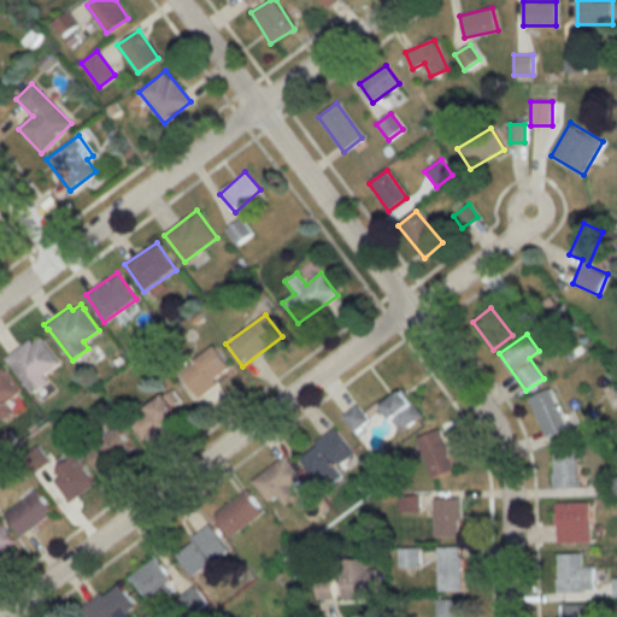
[(5,356),(30,338),(33,341),(41,335),(45,340),(43,341),(60,362),(45,374),(50,380),(31,393),(5,356)]
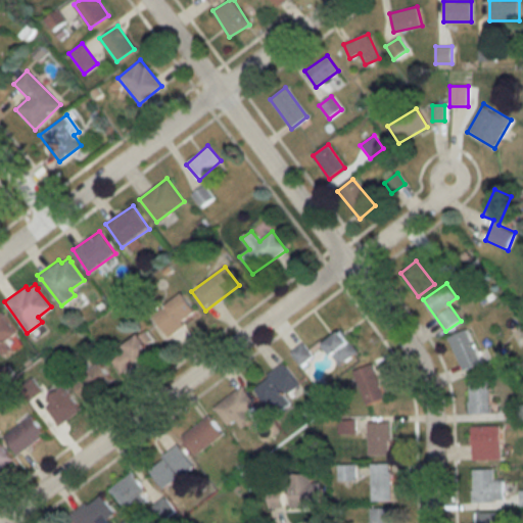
[(169,336),(197,314),(181,293),(152,316),(169,336)]
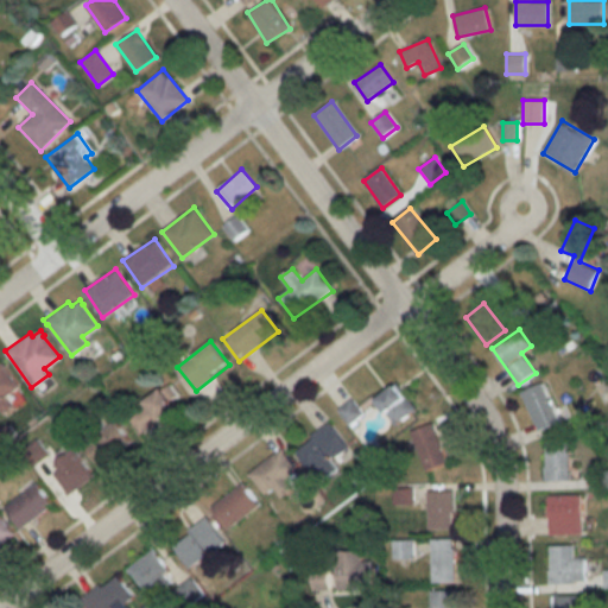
[(0,400),(19,388),(1,361),(0,361),(0,400)]
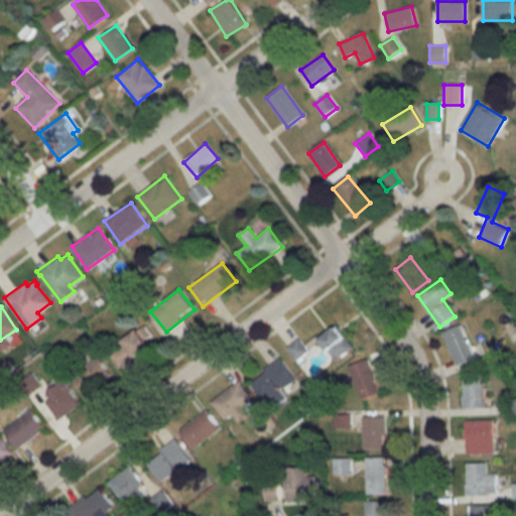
[(474,358),(460,325),(441,333),(456,365),(474,358)]
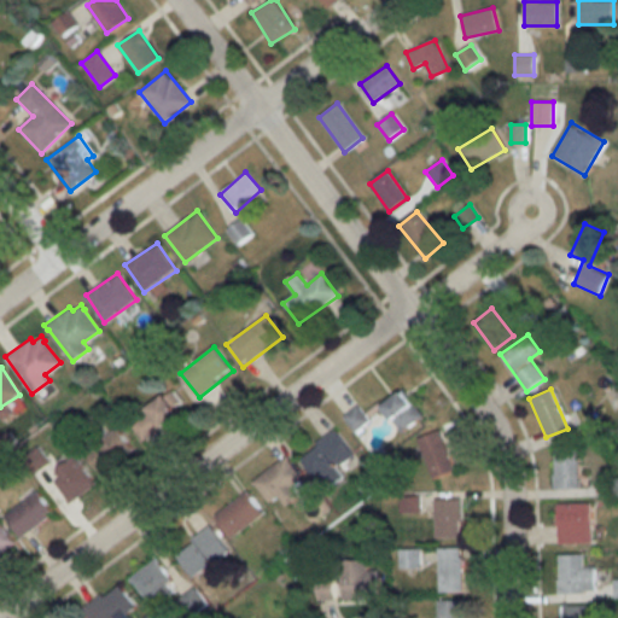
[(383,407),(402,431),(423,415),(402,390),(383,407)]
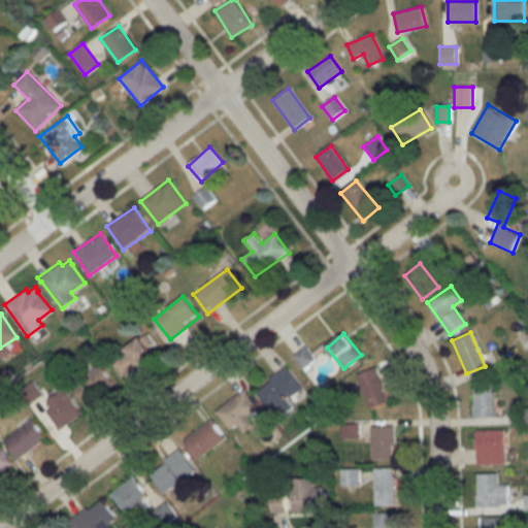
[(155,355),(143,337),(110,360),(122,377),(155,355)]
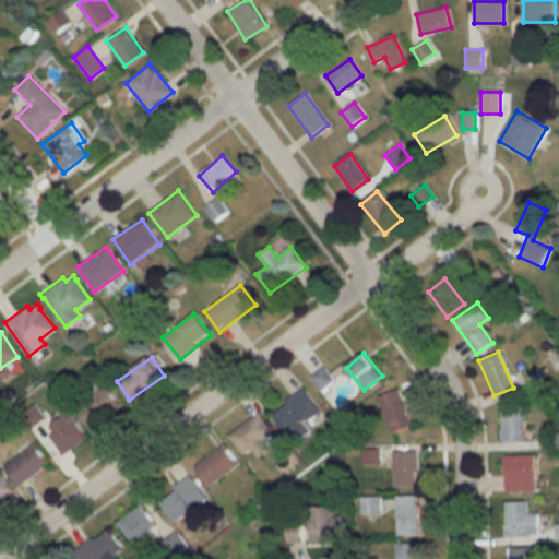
[(120,407),(105,387),(75,409),(91,429),(120,407)]
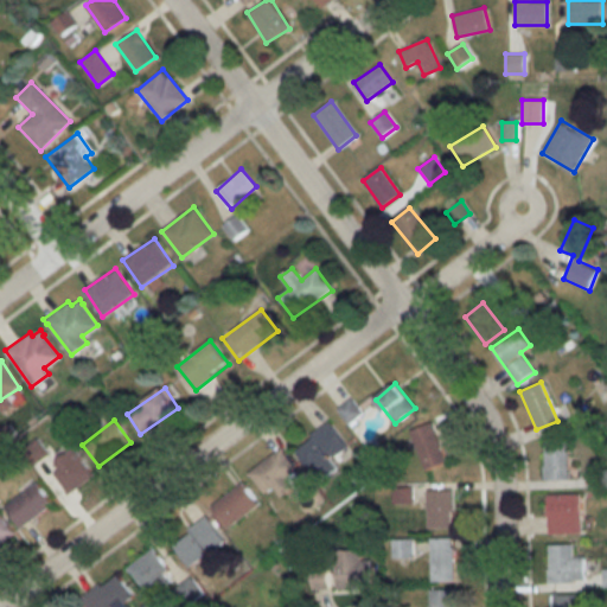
[(320,481),(338,468),(331,459),(347,447),(330,422),(295,447),(320,481)]
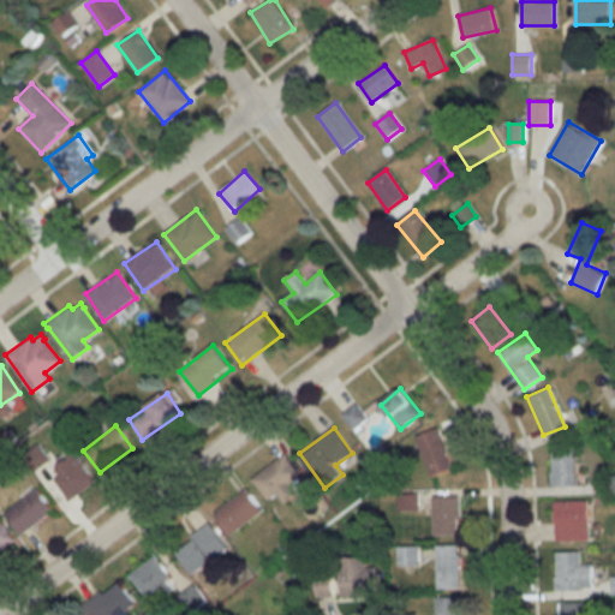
[(417,436),(430,476),(452,469),(437,428),(417,436)]
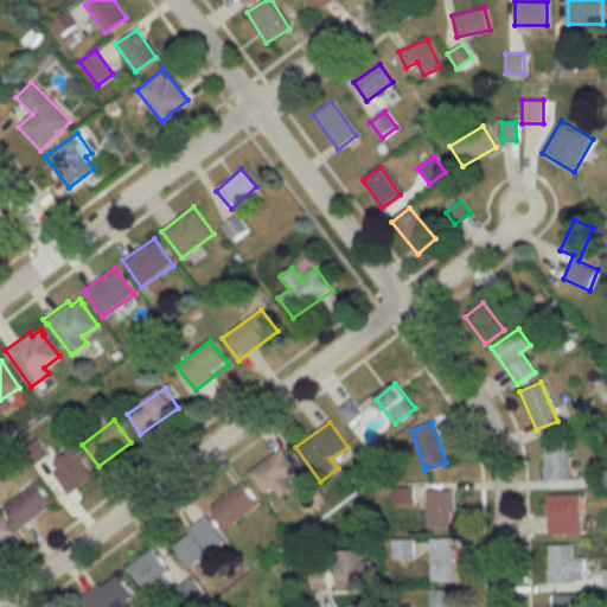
[(567,480),(567,441),(542,441),(542,480),(567,480)]
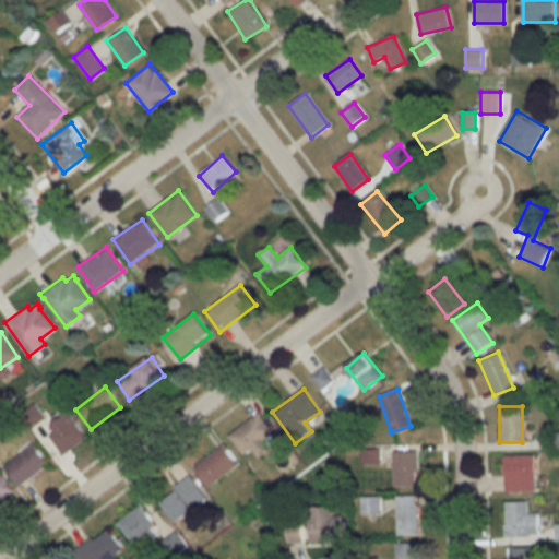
[(49,423),(67,409),(86,436),(61,453),(60,450),(61,450),(48,432),(54,429),(49,423)]
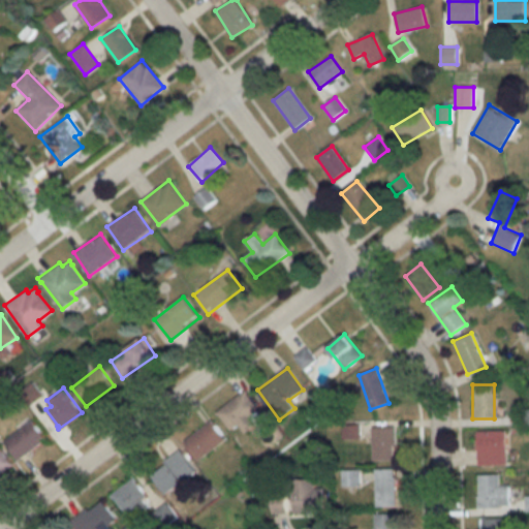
[(248,416),(258,410),(245,392),(217,411),(230,431),(239,425),(244,433),(254,426),(248,416)]
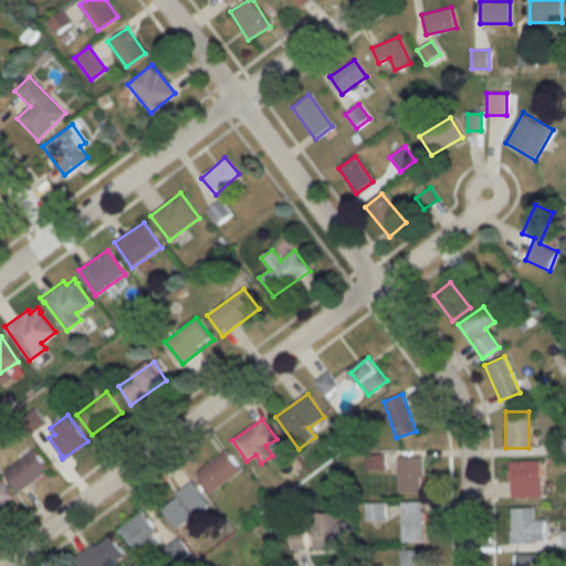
[(551,457),(565,456),(565,439),(551,440),(551,457)]
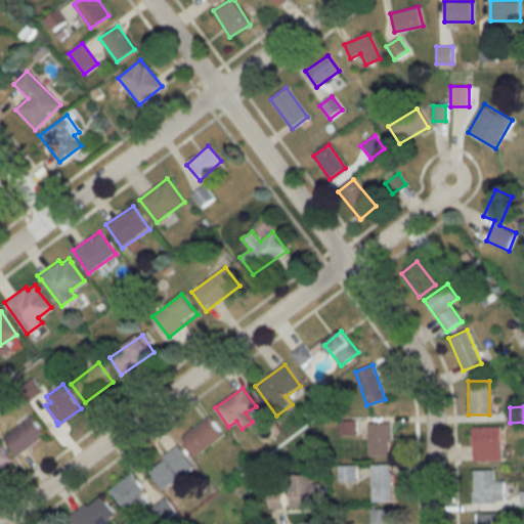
[(3,435),(31,413),(45,433),(17,454),(3,435)]
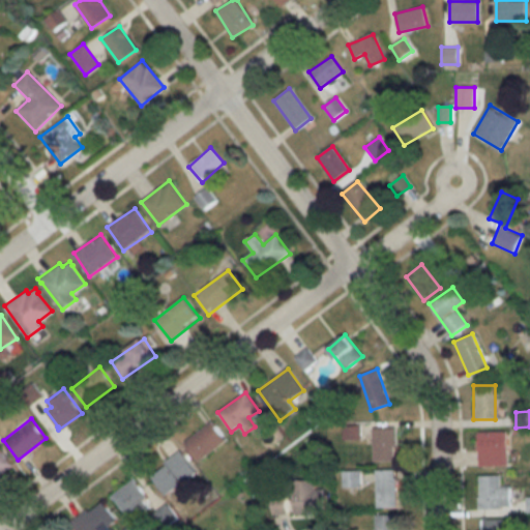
[(183,441),(211,419),(227,439),(198,461),(183,441)]
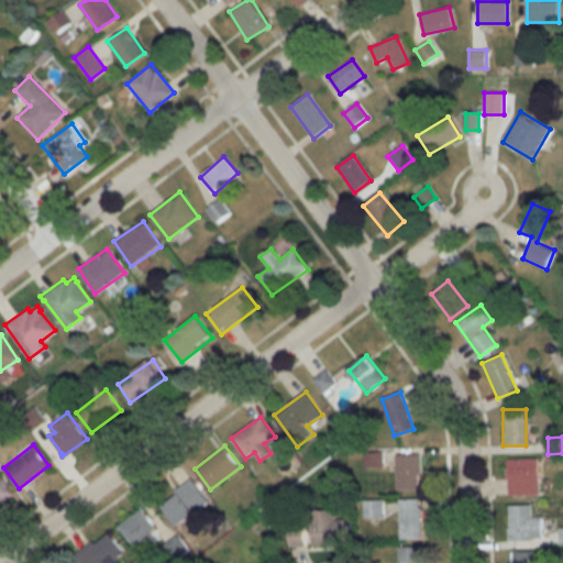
[(418,489),(418,454),(396,454),(396,489),(418,489)]
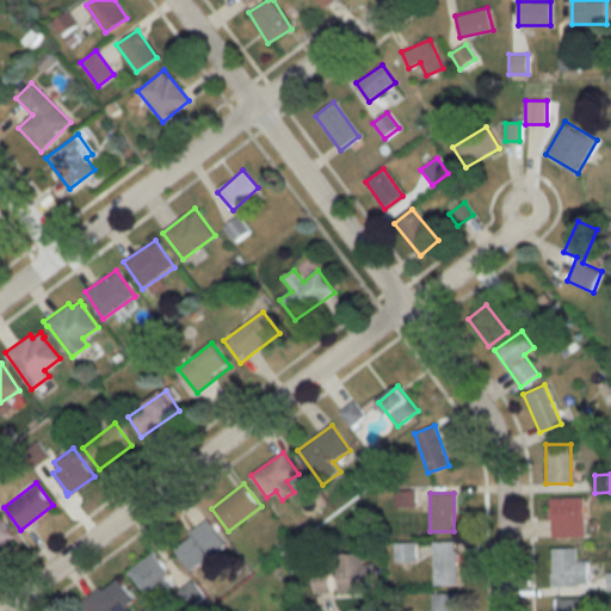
[(584,498),(550,498),(551,537),(585,537),(584,498)]
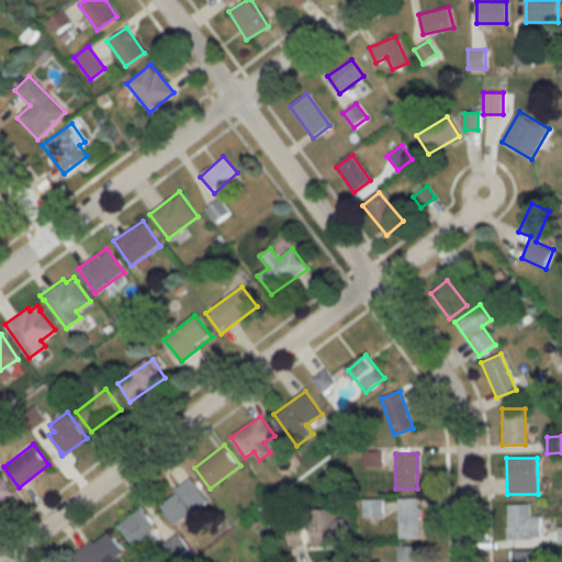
[(0,474),(12,492),(0,501),(0,474)]
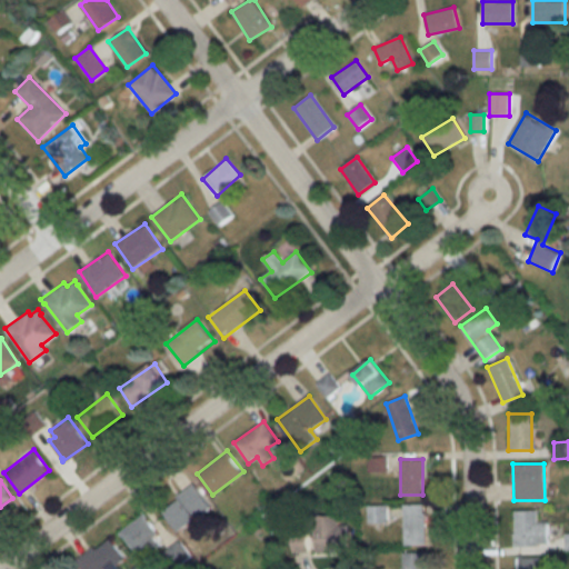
[(161,509),(178,531),(210,507),(192,485),(161,509)]
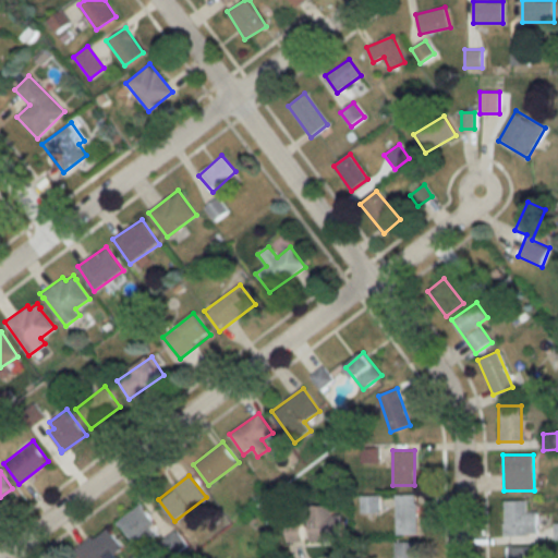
[(396,534),(416,534),(416,494),(396,494),(396,534)]
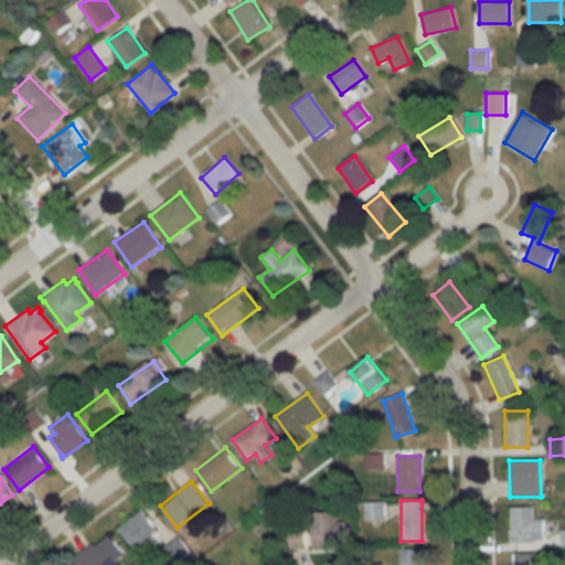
[(382,519),(383,503),(368,503),(366,518),(382,519)]
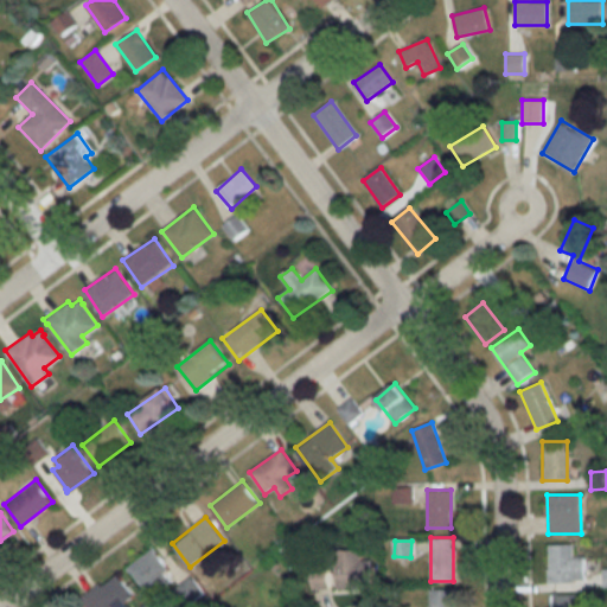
[(548,582),(583,582),(583,557),(572,557),(572,544),(548,544),(548,582)]
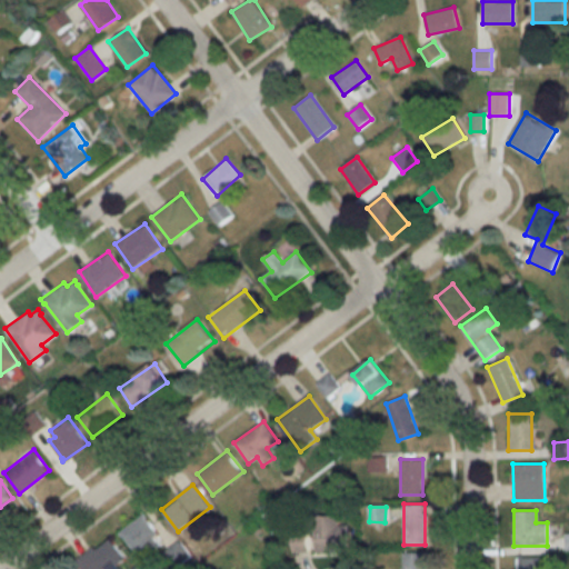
[(138,555),(146,549),(148,552),(162,541),(142,516),(120,531),(138,555)]
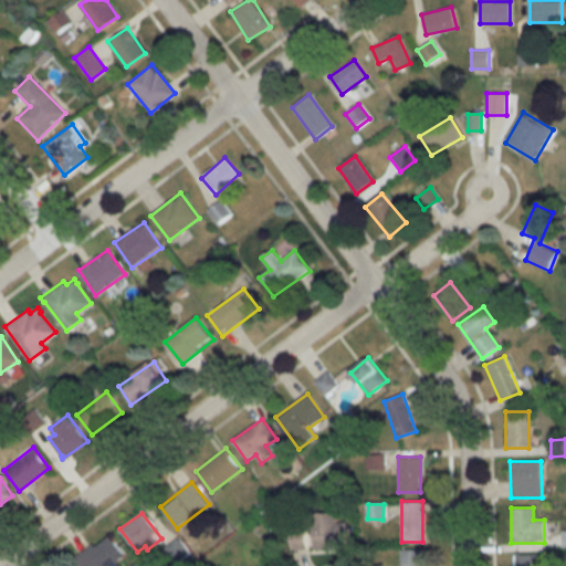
[(345,523),(335,523),(335,513),(312,513),(312,548),(345,548),(345,523)]
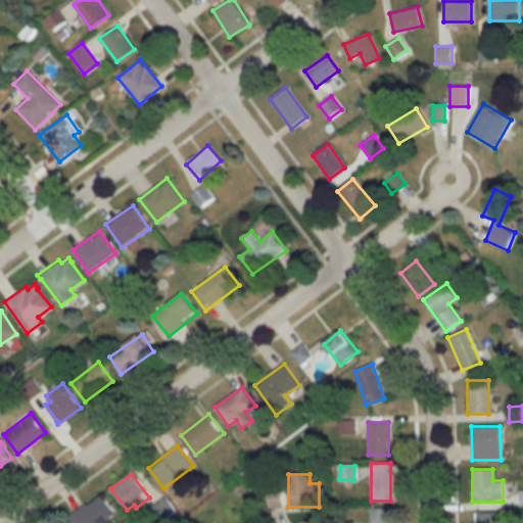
[(268,507),(281,507),(281,489),(268,489),(268,507)]
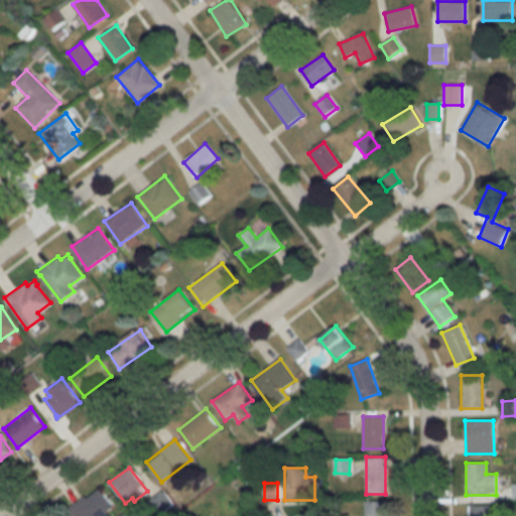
[(107,515),(106,513),(114,508),(101,488),(71,505),(77,515),(107,515)]
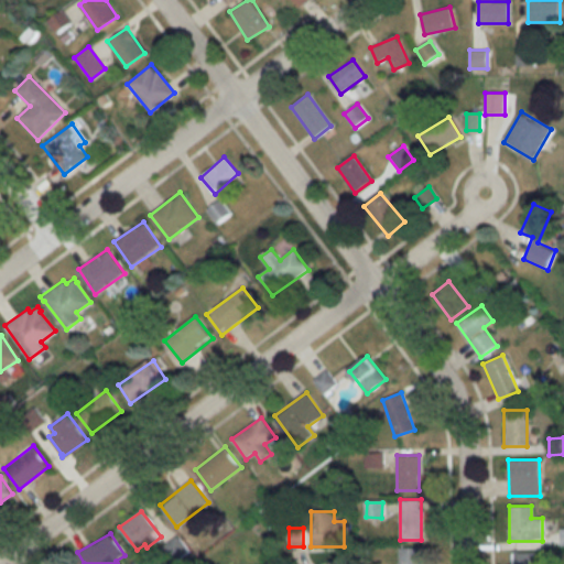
[(163,546),(174,561),(187,551),(176,537),(163,546)]
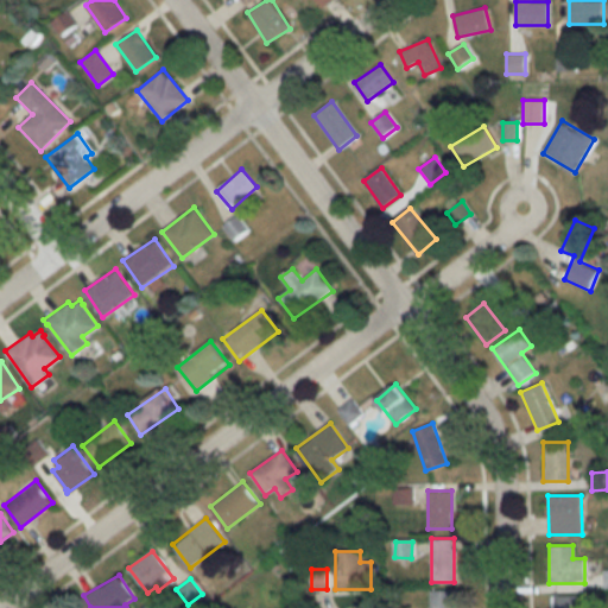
[(431,590),(430,607),(454,607),(455,590),(431,590)]
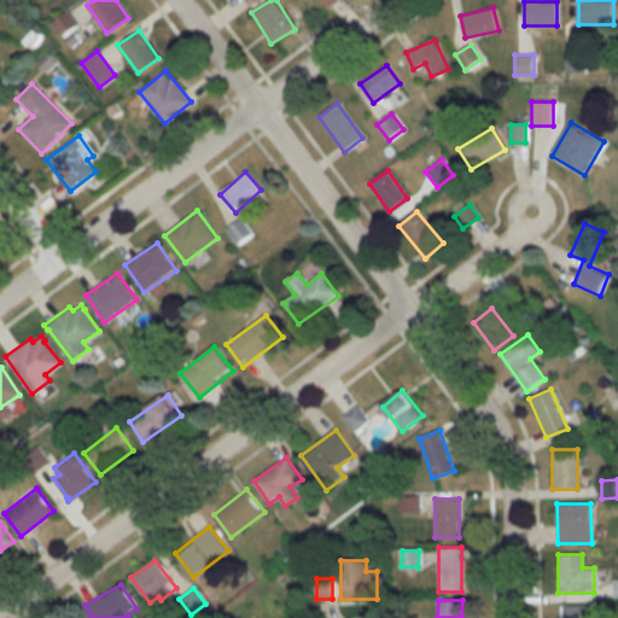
[(561,605),(561,617),(595,617),(596,605),(561,605)]
